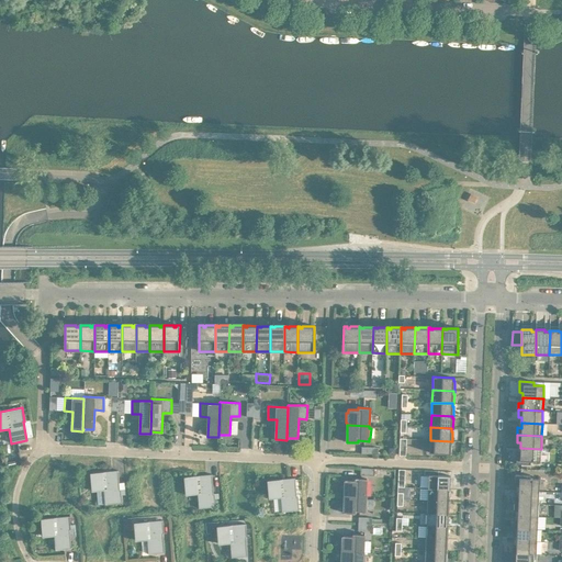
[(451,441),(430,440),(429,453),(451,453),(452,444),(451,444),(451,441)]
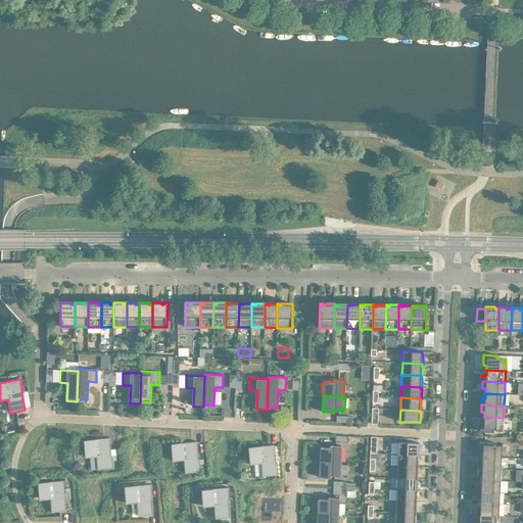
[(504,418),(484,417),(484,421),(480,421),(480,432),(493,432),(493,429),(503,430),(504,418)]
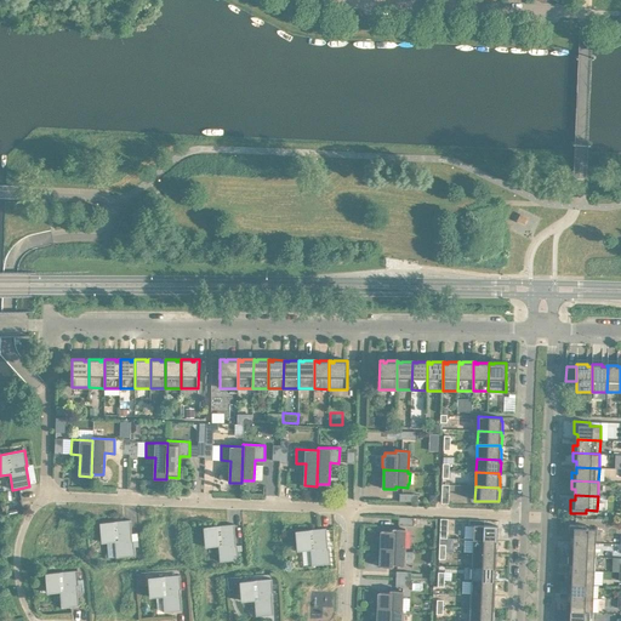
[(138,547),(138,541),(132,541),(131,520),(102,523),(103,542),(115,542),(117,558),(135,556),(135,547),(138,547)]
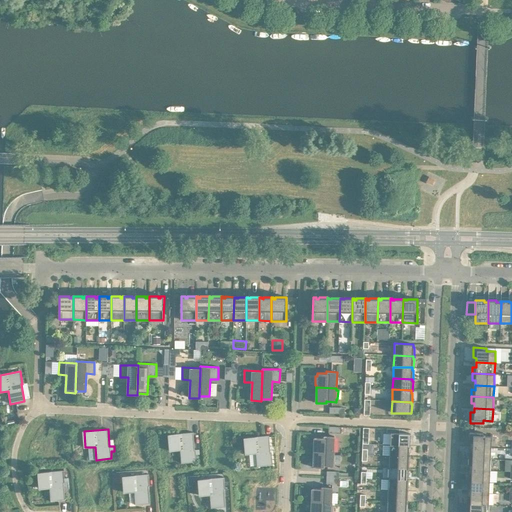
[(200,454),(199,449),(195,450),(193,432),(169,434),(171,451),(180,450),(181,463),(197,462),(196,455),(200,454)]
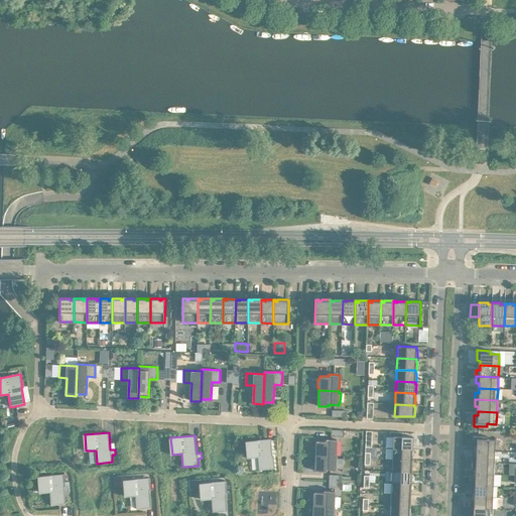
[(477,446),(476,450),(495,452),(496,439),(487,439),(487,436),(474,435),(473,445),(477,446)]
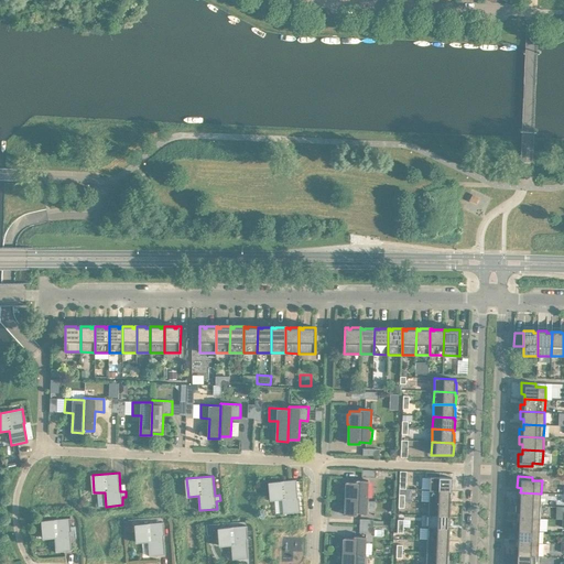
[(430,477),(430,490),(451,491),(451,490),(451,488),(452,488),(452,478),(430,477)]
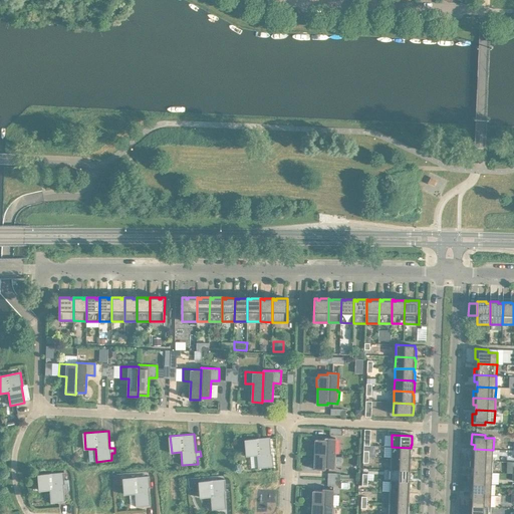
[(257,456),(258,469),(274,467),(272,455),(271,455),(270,438),(246,440),(247,456),(257,456)]
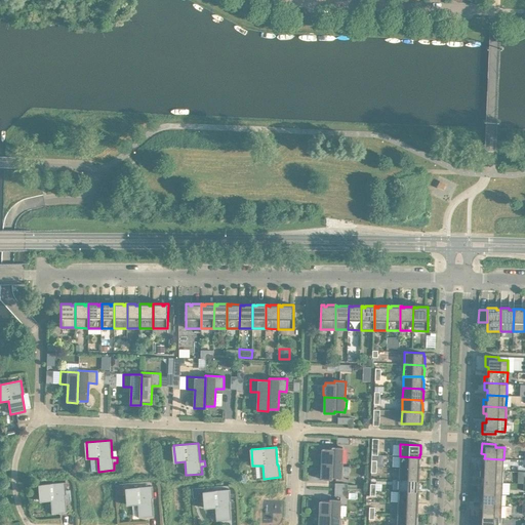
[(322,460),(322,462),(342,463),(342,447),(332,447),(332,449),(322,448),(322,451),(321,451),(320,460),(322,460)]
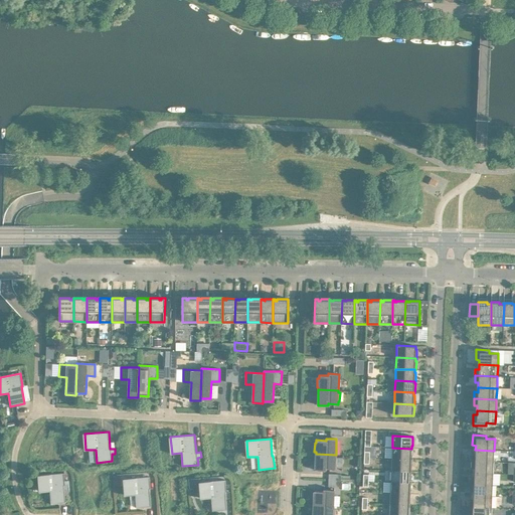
[(392,448),(391,459),(410,460),(410,459),(410,457),(412,457),(412,448),(411,448),(411,449),(392,448)]
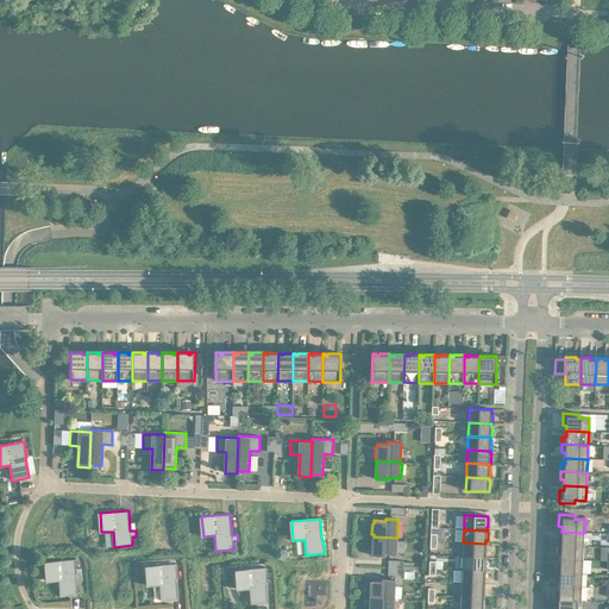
[(558,538),(557,545),(584,546),(584,533),(562,532),(562,538),(558,538)]
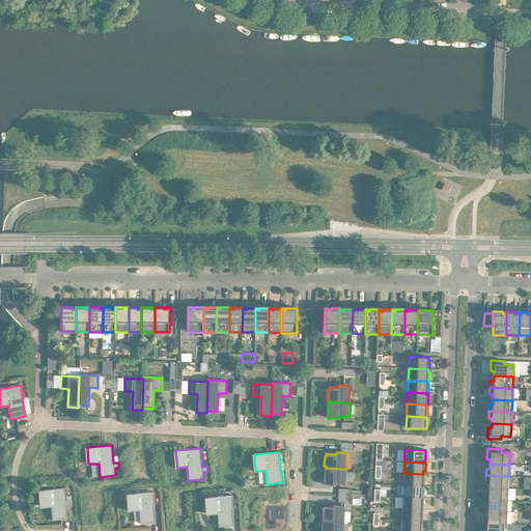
[(346,469),(326,468),(325,484),(335,485),(335,483),(345,483),(345,480),(347,481),(347,471),(345,471),(346,469)]
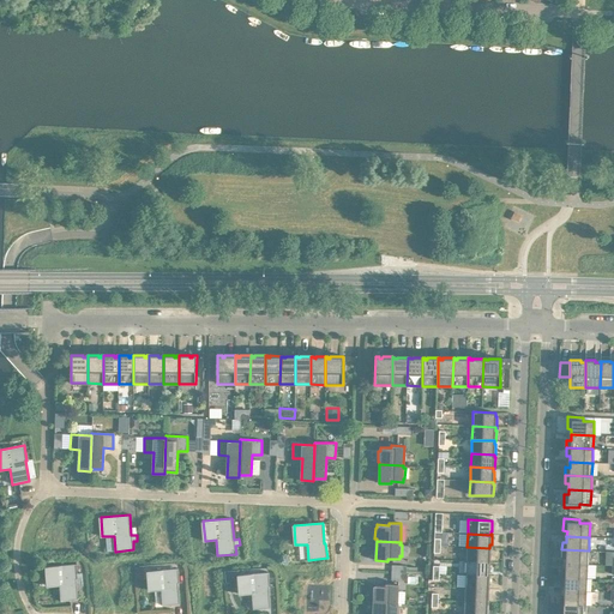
[(467,547),(467,561),(489,561),(489,559),(491,559),(491,547),(489,547),(489,548),(467,547)]
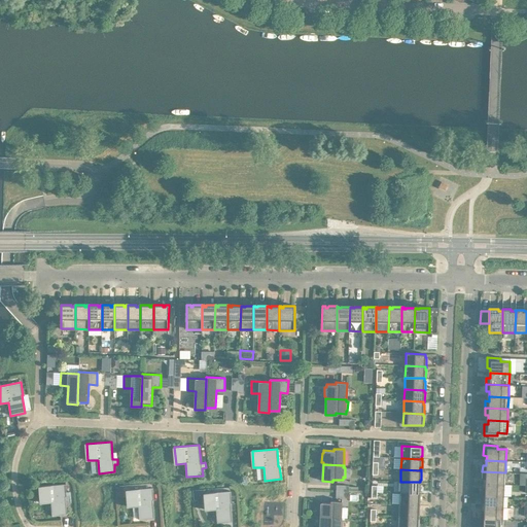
[(486,479),(485,484),(504,485),(505,472),(482,471),(482,479),(486,479)]
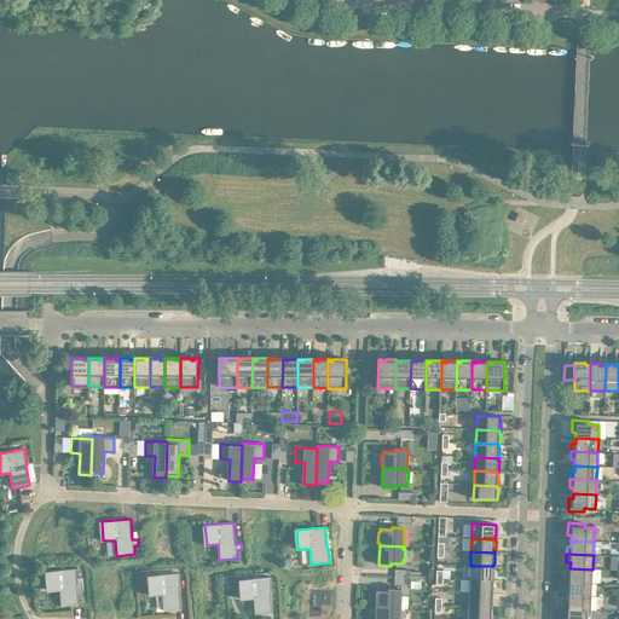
[(470,566),(470,579),(492,580),(492,579),(492,577),(495,577),(495,566),(493,566),(470,566)]
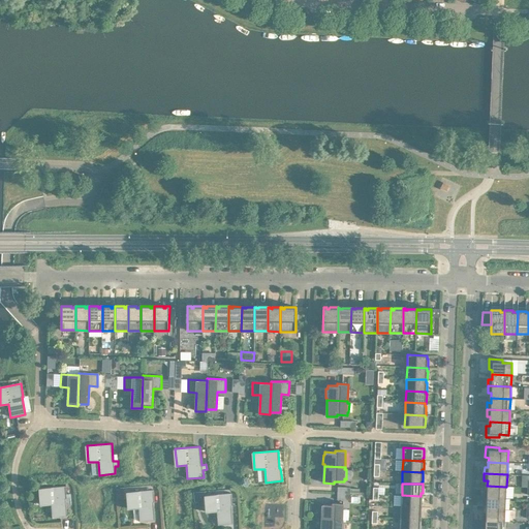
[(52,504),(53,518),(67,517),(66,499),(70,499),(70,494),(67,494),(66,486),(40,488),(41,505),(52,504)]
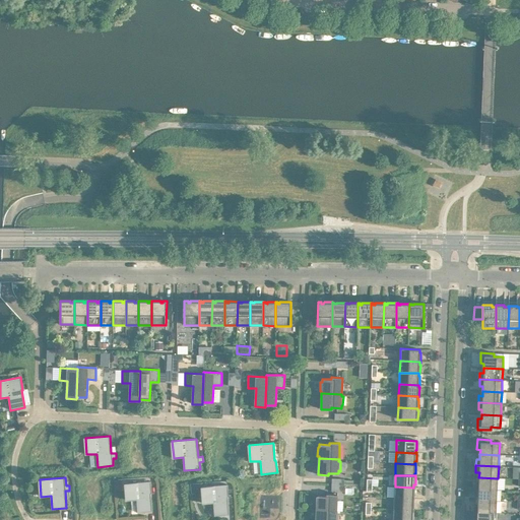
[(475,481),(474,489),(498,490),(498,478),(478,477),(478,482),(475,481)]
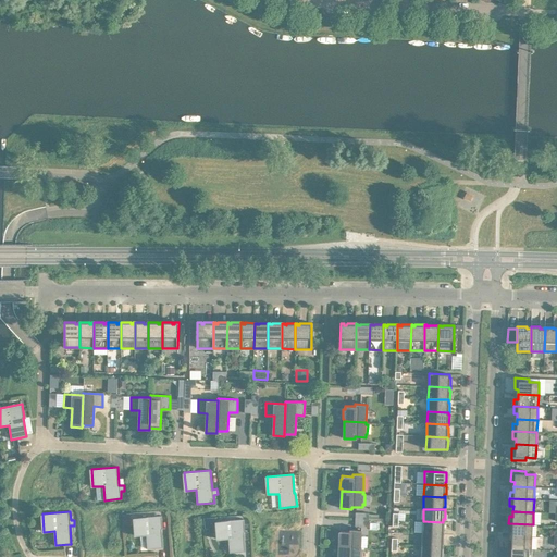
[(163,530),(162,516),(135,518),(136,536),(146,535),(147,549),(163,548),(161,530),(163,530)]
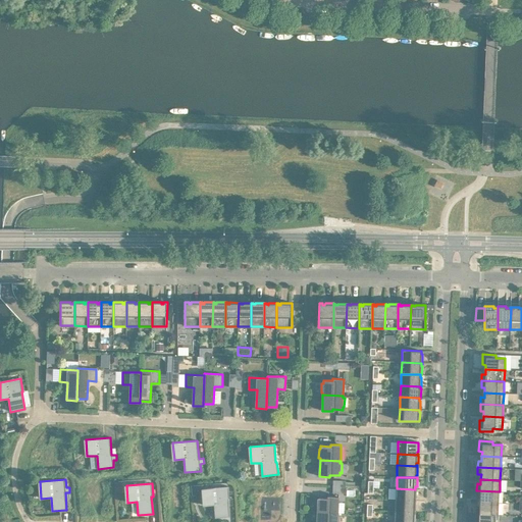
[(229,500),(228,486),(203,488),(204,506),(214,505),(215,518),(229,517),(228,500),(229,500)]
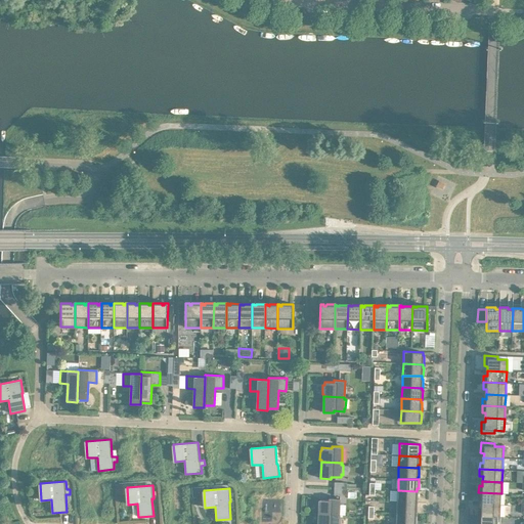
[(398,490),(397,501),(417,503),(417,500),(418,500),(419,490),(417,490),(417,491),(398,490)]
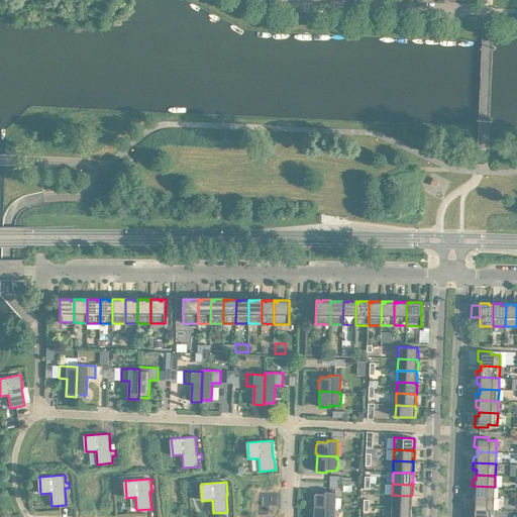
[(476,493),(475,498),(494,499),(495,487),(472,486),(472,493),(476,493)]
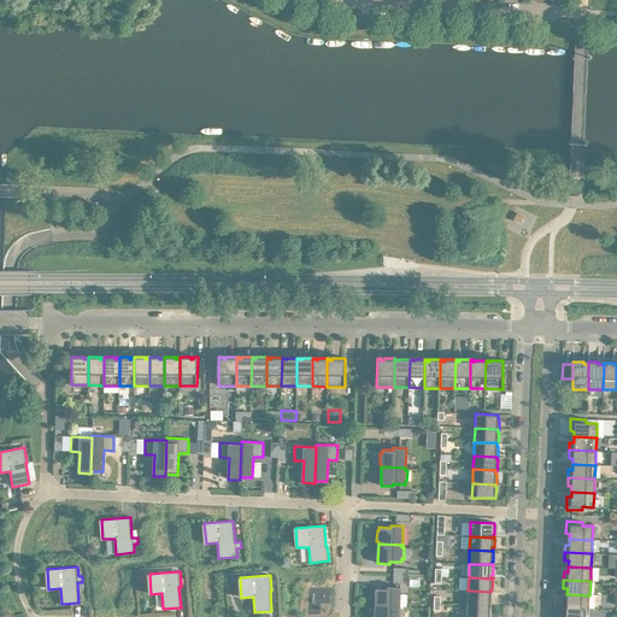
[(376,603),(375,605),(399,606),(400,587),(388,587),(387,589),(376,588),(376,592),(374,592),(374,603),(376,603)]
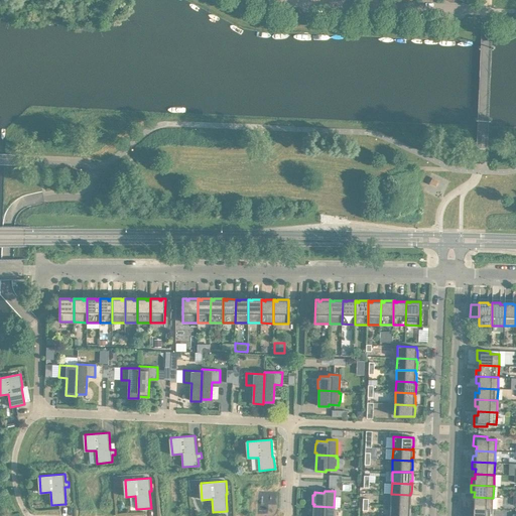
[(391,494),(391,506),(409,507),(409,506),(409,504),(411,504),(411,495),(410,495),(391,494)]
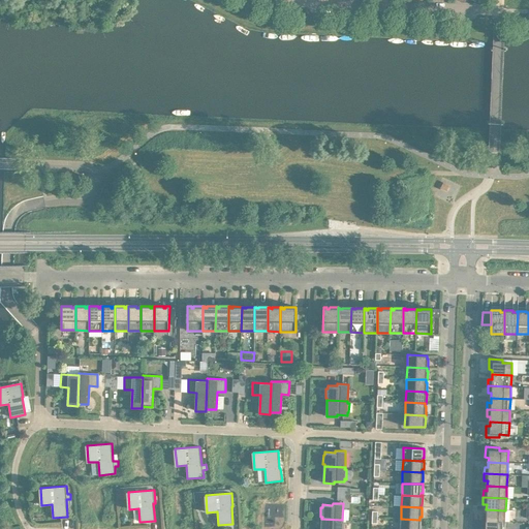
[(483,514),(481,521),(505,522),(505,510),(486,509),(486,514),(483,514)]
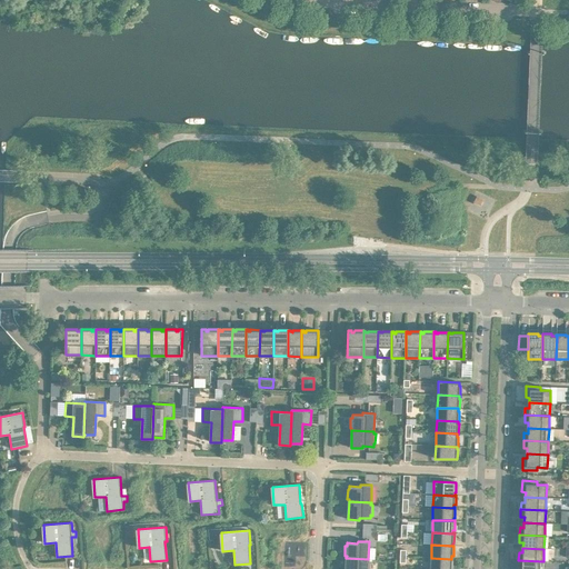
[(368,559),(346,558),(346,568),(369,568),(370,561),(368,561),(368,559)]
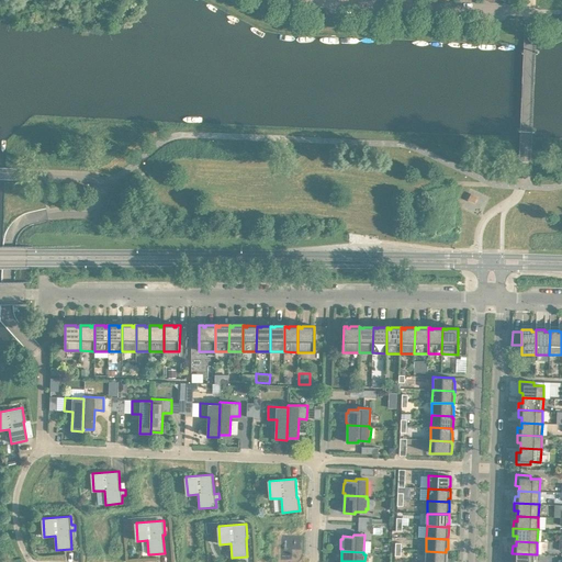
[(426,551),(425,561),(445,561),(446,561),(447,561),(448,551),(446,551),(446,552),(426,551)]
